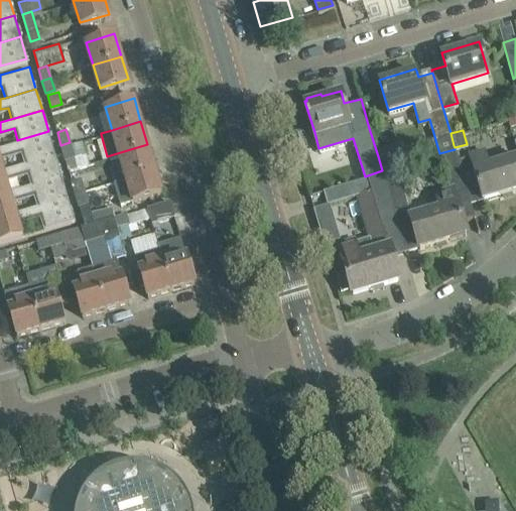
[(0,156),(20,150),(24,161),(54,152),(48,131),(17,140),(0,144),(0,168),(3,167),(0,156)]
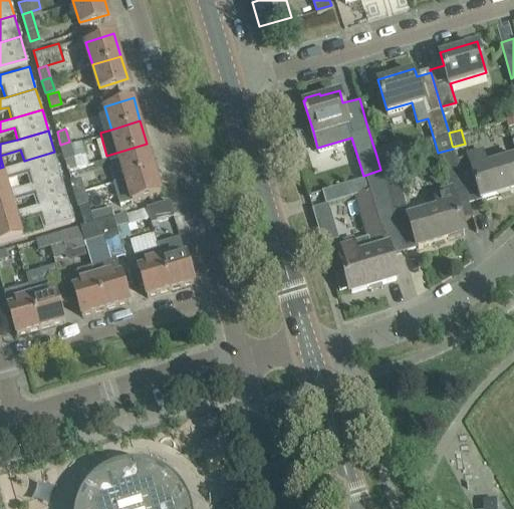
[(468,154),(456,158),(469,200),(469,201),(480,198),(513,187),(513,137),(512,139),(513,145),(513,154),(487,162),(482,147),(467,151),(468,154)]
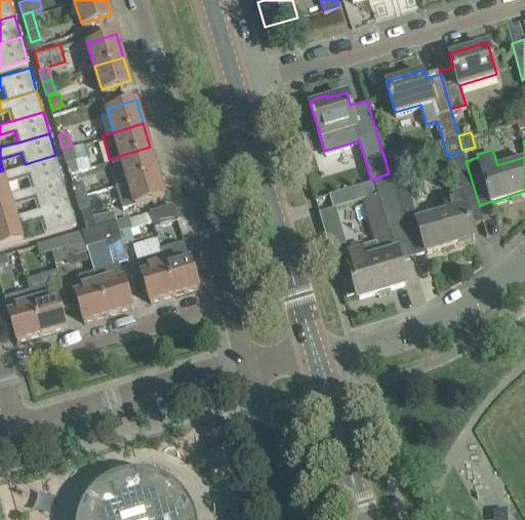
[(75,157),(71,145),(62,148),(66,159),(75,157)]
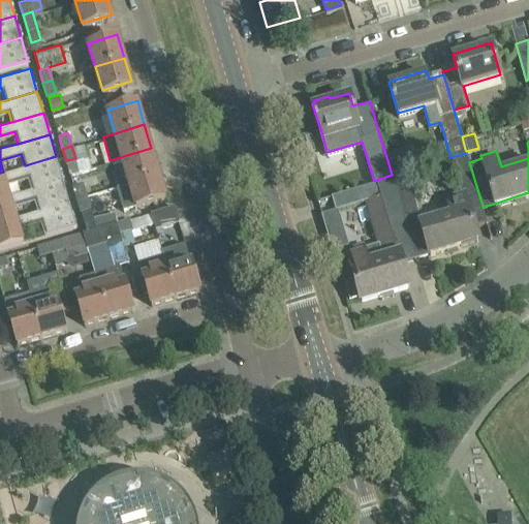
[(151,148),(110,160),(117,184),(128,180),(158,172),(151,148)]
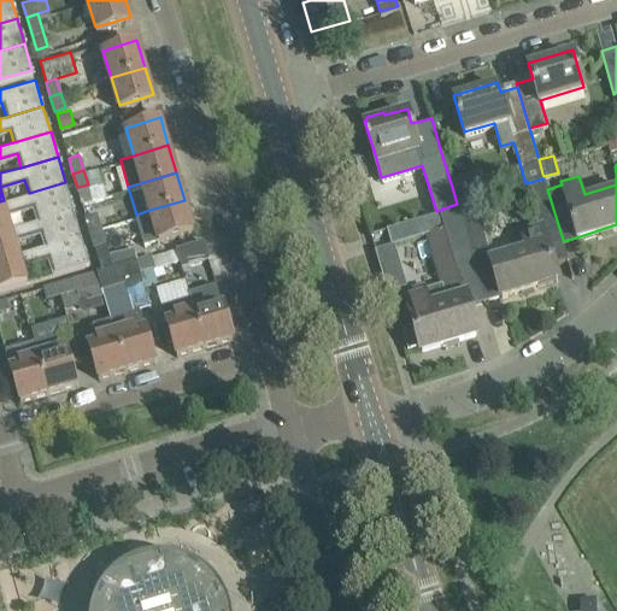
[(475,199),(457,204),(485,297),(500,292),(501,294),(557,278),(547,245),(563,240),(547,189),(544,178),(526,183),(538,223),(522,228),(528,247),(492,257),(475,199)]
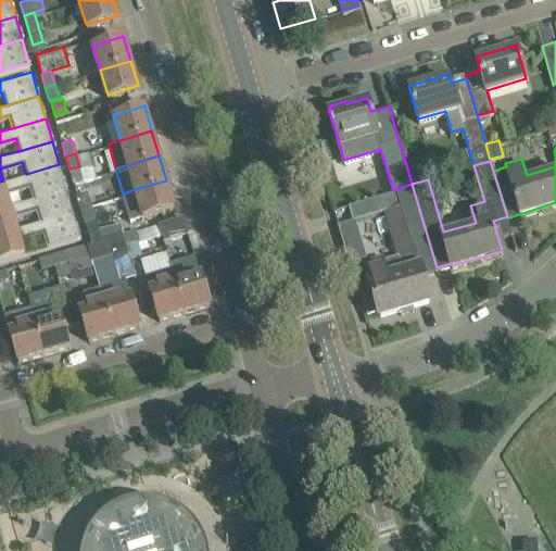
[(0,182),(0,207),(11,204),(7,191),(29,185),(33,198),(65,188),(59,164),(26,174),(3,180),(0,182)]
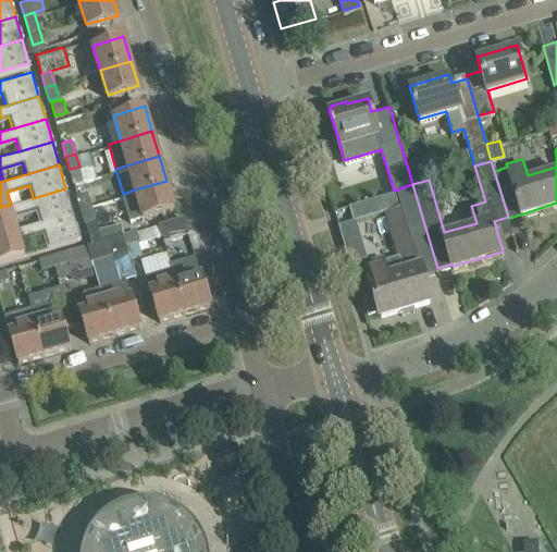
[(174,206),(166,181),(135,189),(143,215),(174,206)]
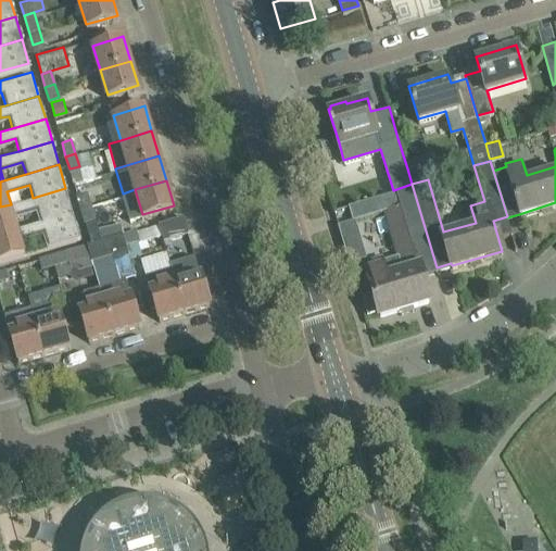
[(393,190),(349,202),(350,204),(354,202),(357,215),(378,210),(383,208),(397,253),(365,263),(366,266),(359,267),(355,270),(368,314),(379,311),(379,313),(429,298),(421,272),(437,267),(412,184),(393,190)]
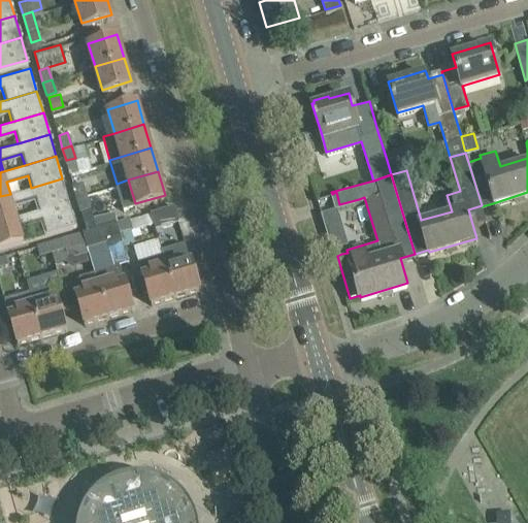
[(0,220),(17,216),(13,203),(34,197),(37,209),(69,200),(62,178),(31,188),(10,194),(0,196),(0,220)]
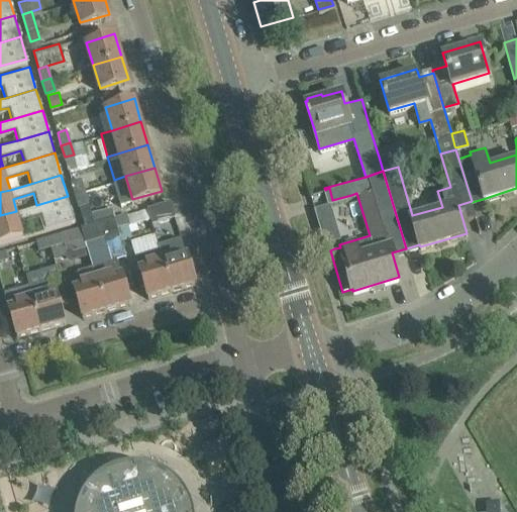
[(80,176),(71,179),(75,191),(84,189),(80,176)]
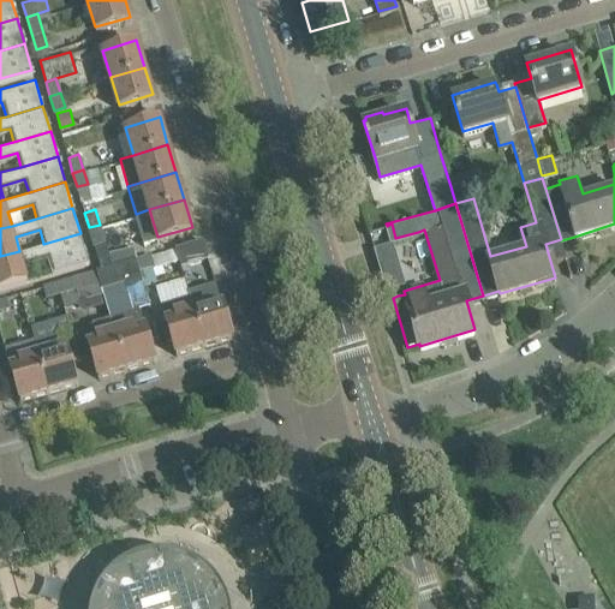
[(102,234),(100,225),(89,227),(91,238),(102,234)]
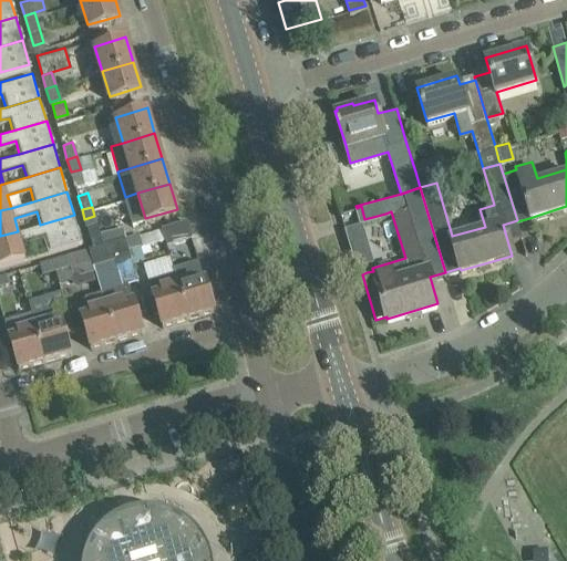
[(0,262),(24,256),(21,243),(43,237),(48,249),(81,239),(74,215),(40,225),(18,231),(0,236),(0,262)]
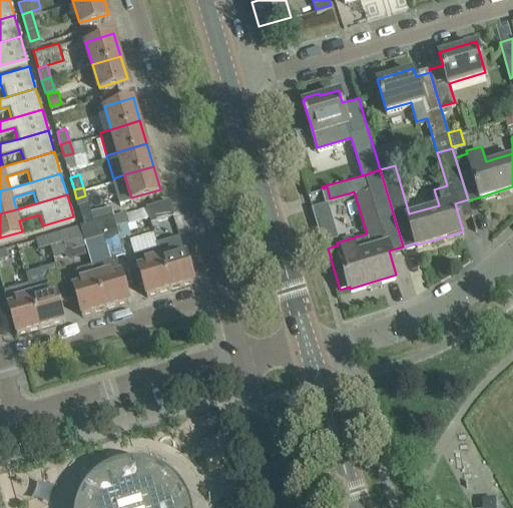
[(151,202),(145,203),(148,214),(149,218),(173,211),(168,196),(156,200),(151,202)]
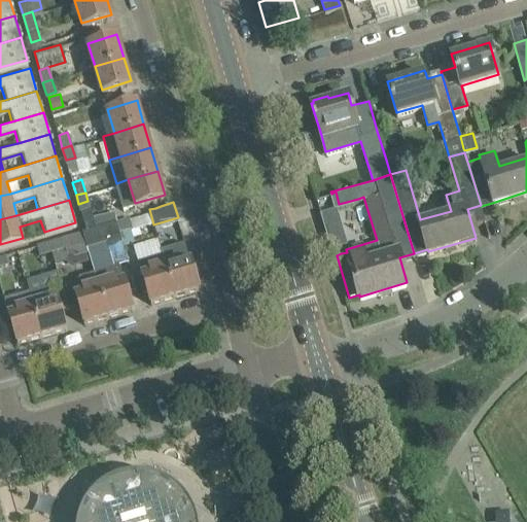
[(124,217),(116,219),(123,240),(123,241),(134,238),(133,235),(131,228),(133,227),(130,216),(130,215),(124,217)]
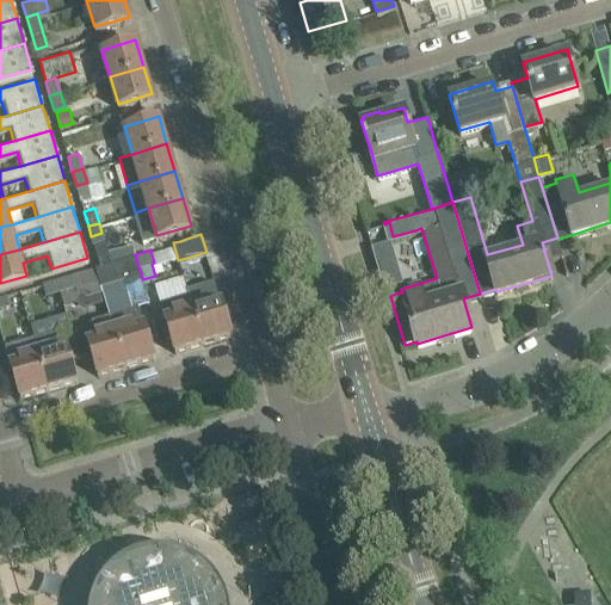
[(100,265),(96,266),(100,283),(123,277),(125,283),(142,278),(137,265),(135,254),(121,259),(110,261),(100,265)]
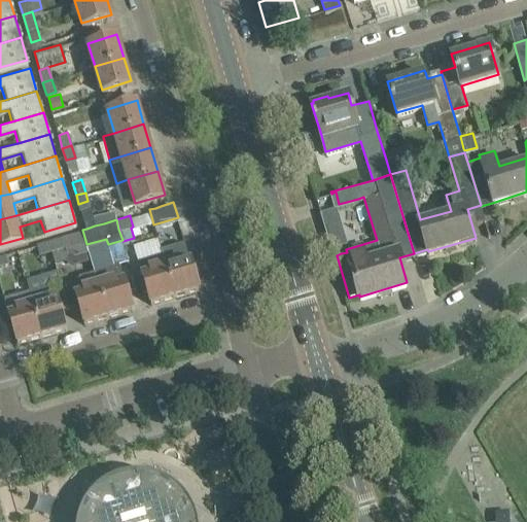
[(49,239),(51,248),(55,258),(63,255),(66,249),(74,253),(89,249),(86,244),(82,230),(49,239)]
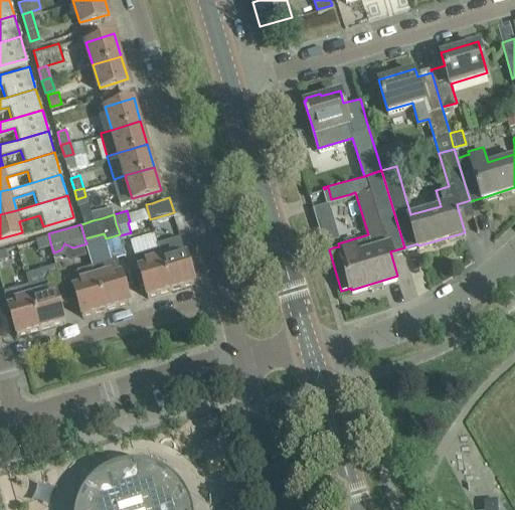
[(38,245),(50,242),(48,233),(36,237),(38,245)]
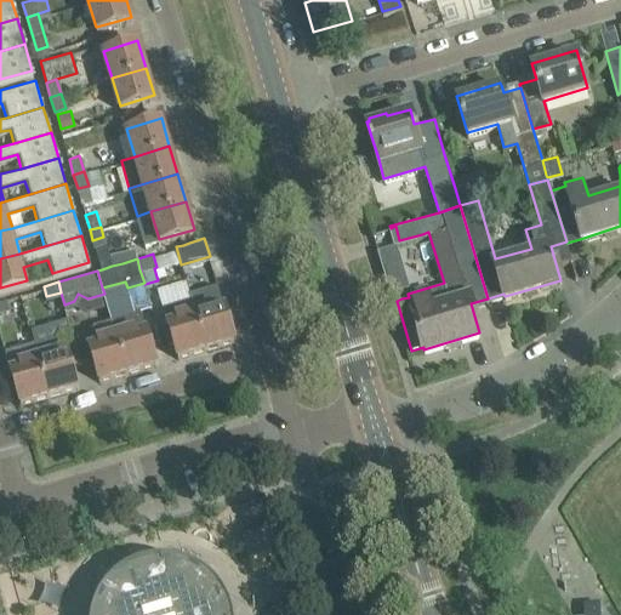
[(205,346),(194,308),(192,299),(163,306),(177,354),(205,346)]
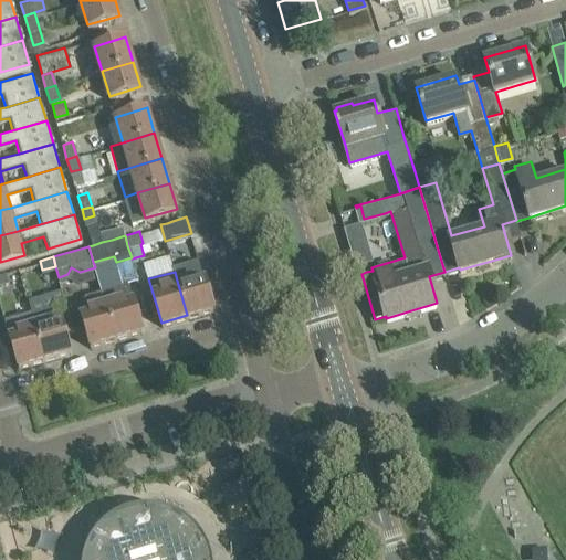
[(194,275),(177,281),(187,315),(213,307),(205,277),(195,281),(194,275)]
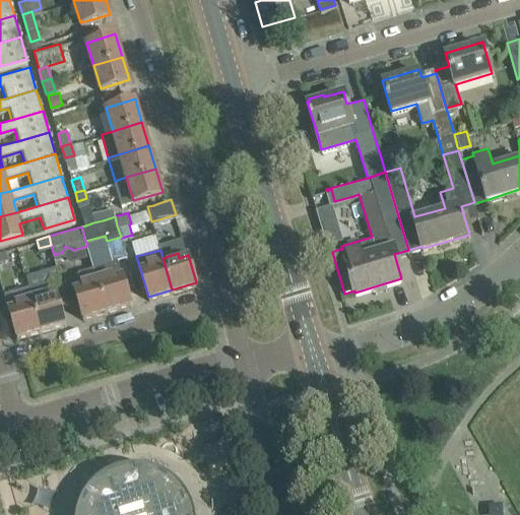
[(92,265),(106,309),(130,302),(117,258),(92,265)]
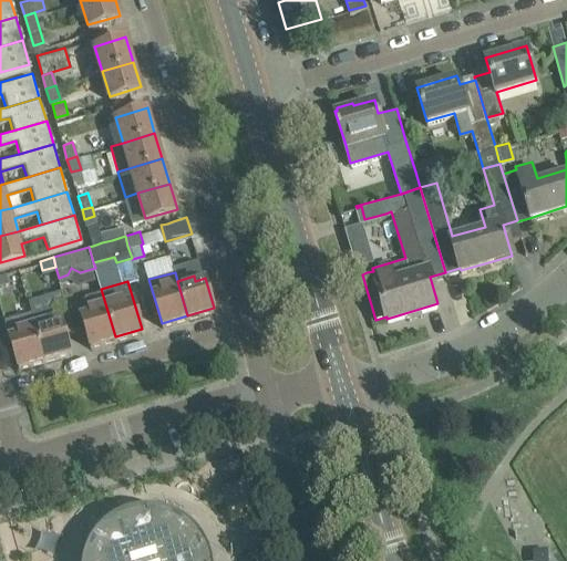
[(80,310),(90,344),(115,336),(101,289),(85,293),(80,304),(81,309),(80,310)]
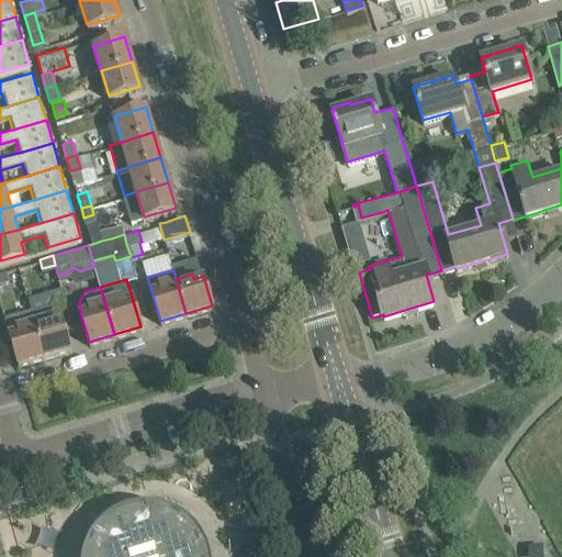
[(49,304),(30,310),(44,356),(69,348),(64,329),(72,326),(63,293),(53,296),(49,303),(49,304)]
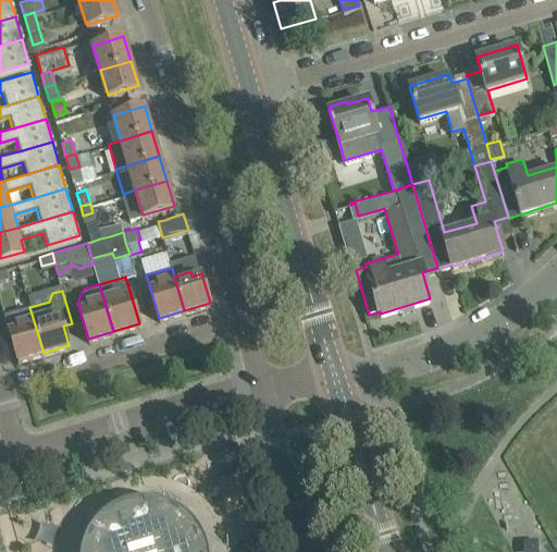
[(29,306),(3,313),(9,330),(17,359),(44,353),(29,307),(29,306)]
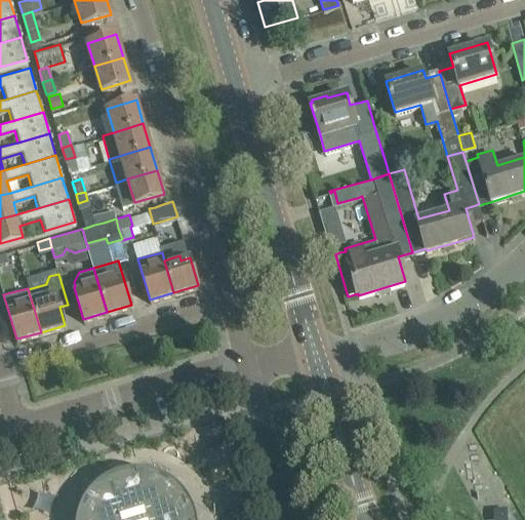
[(97,486),(96,485),(89,492),(83,501),(79,511),(76,519),(197,519),(198,519),(196,510),(192,502),(186,493),(179,486),(171,480),(163,475),(154,472),(145,471),(144,472),(145,472),(145,473),(136,476),(135,471),(105,481),(106,485),(97,487),(96,486),(97,486)]
